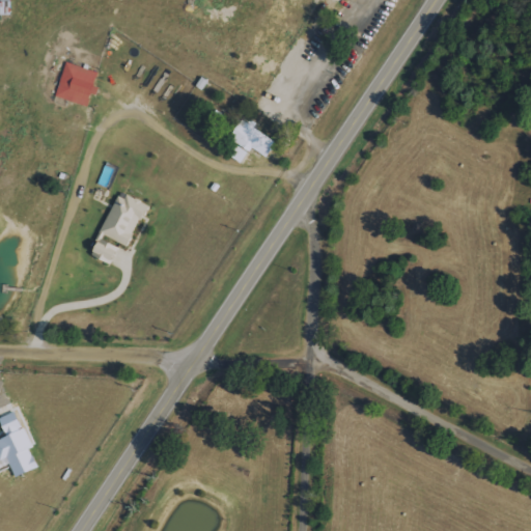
[(55,96),(87,107),(98,73),(66,62),(55,96)]
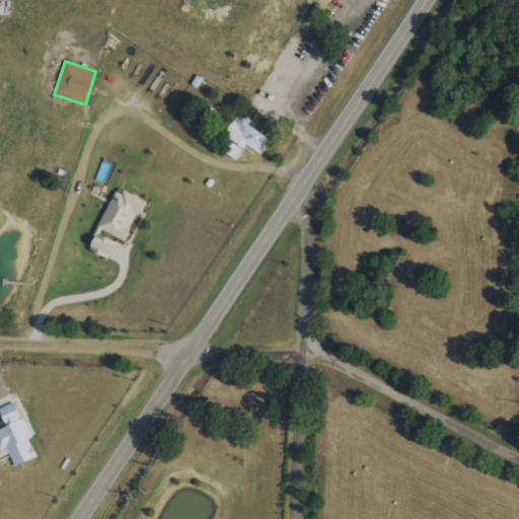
[(270,139),(248,124),(250,121),(240,114),(224,135),(243,149),(246,144),(260,153),(270,139)]
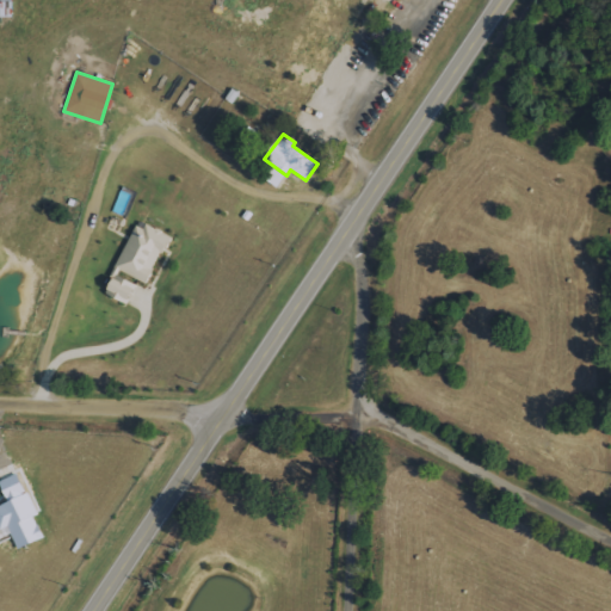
[(263,178),(278,189),(287,177),(272,166),(263,178)]
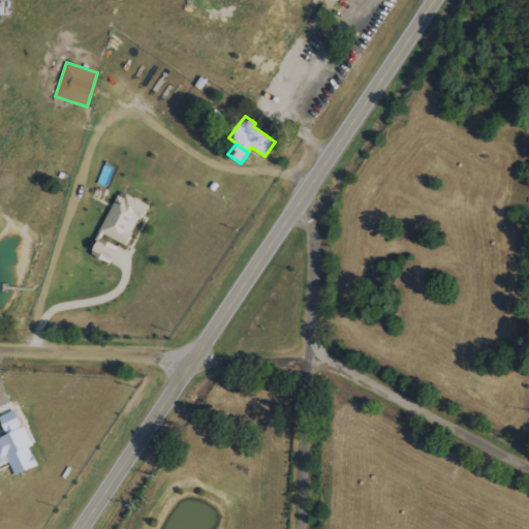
[(117,195),(99,232),(127,246),(148,204),(126,193),(124,198),(117,195)]
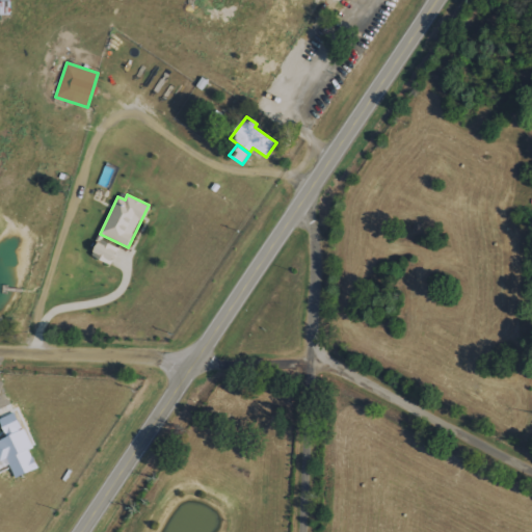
[(110,265),(118,247),(101,239),(91,257),(110,265)]
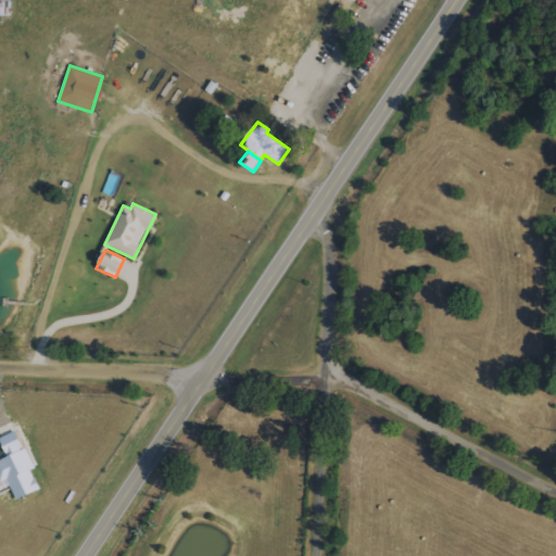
[(16,501),(40,490),(32,469),(33,468),(17,430),(0,438),(0,439),(8,458),(0,460),(0,482),(8,480),(16,501)]
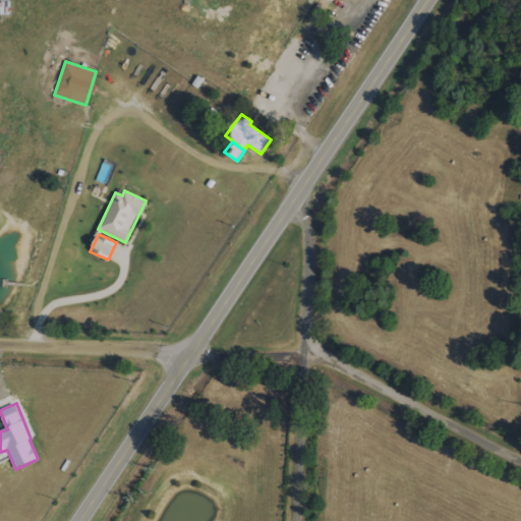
All buildings are outlined.
